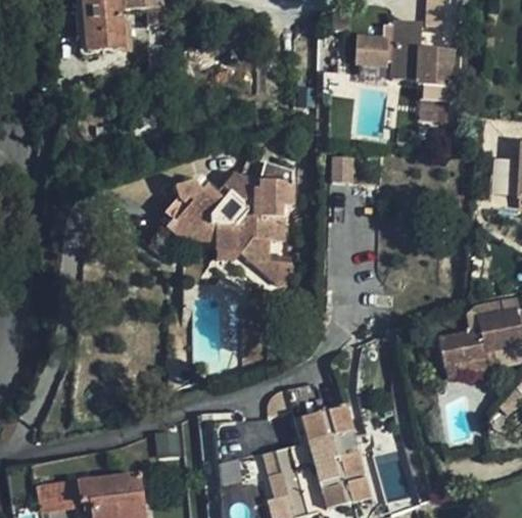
[(121,44),(116,0),(80,0),(84,46),(121,44)]
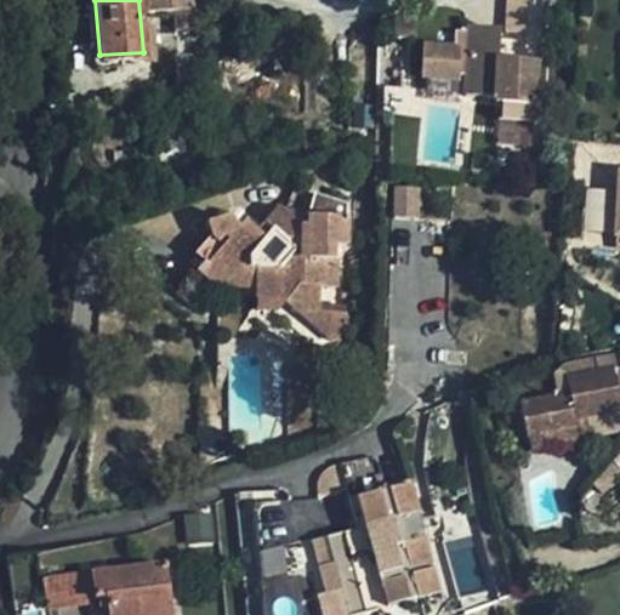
[(147,0),(147,7),(175,6),(177,79),(199,79),(197,0),(147,0)]
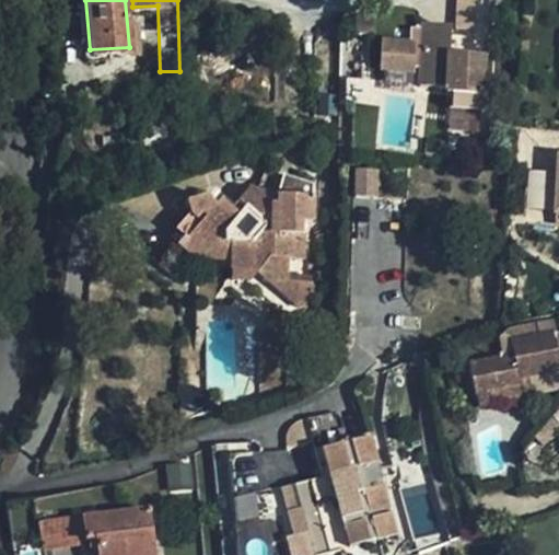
[(486,39),(490,0),(456,0),(453,35),(486,39)]
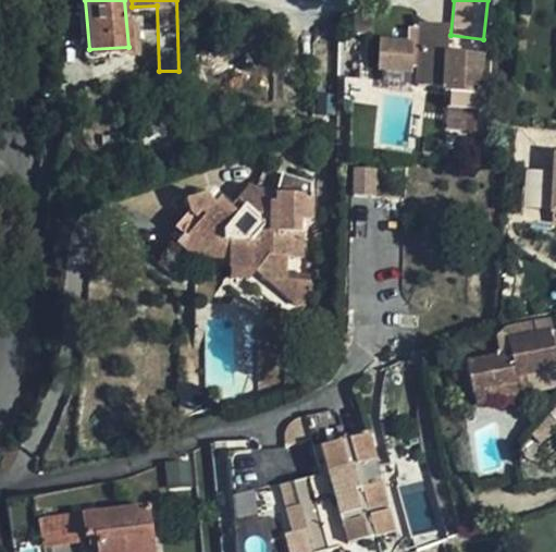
[(443,89),(478,90),(481,50),(444,48),(445,21),(418,20),(417,80),(443,82),(443,89)]
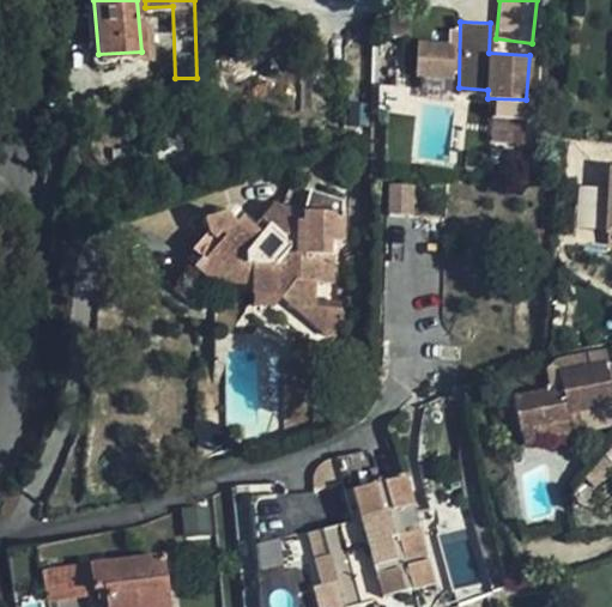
[(412,206),(412,178),(391,178),(391,207),(412,206)]
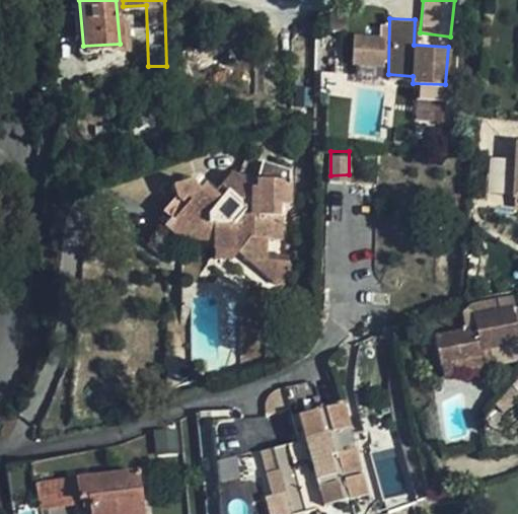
[(490,152),(488,198),(511,199),(513,153),(490,152)]
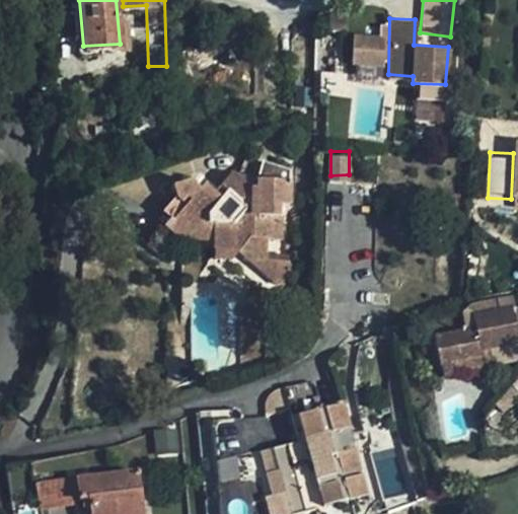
[(242,254),(268,252),(267,235),(281,235),(283,212),(280,211),(280,201),(288,201),(289,166),(262,158),(257,176),(230,169),(218,184),(242,203),(229,218),(214,207),(221,197),(203,180),(198,186),(187,176),(171,180),(173,195),(162,209),(169,216),(163,223),(181,238),(187,236),(188,230),(212,230),(213,237),(215,249),(235,249),(237,249),(242,254)]
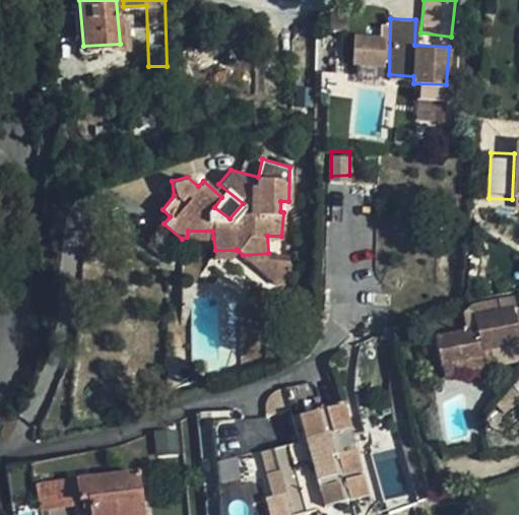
[(278,255),(268,253),(243,255),(277,281),(278,255)]
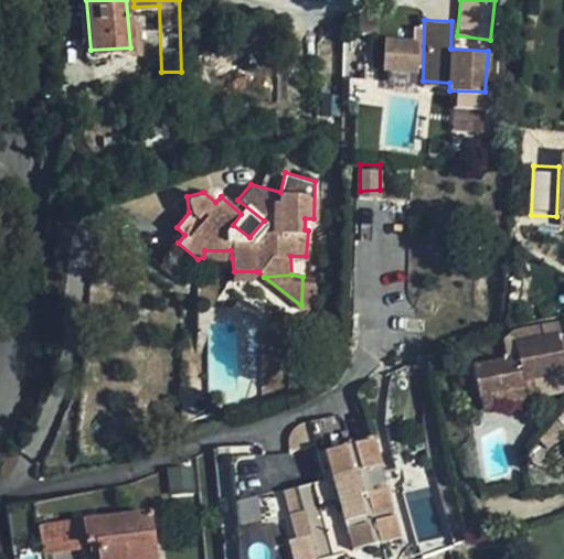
[(539,322),(542,335),(557,331),(561,331),(559,319),(539,322)]
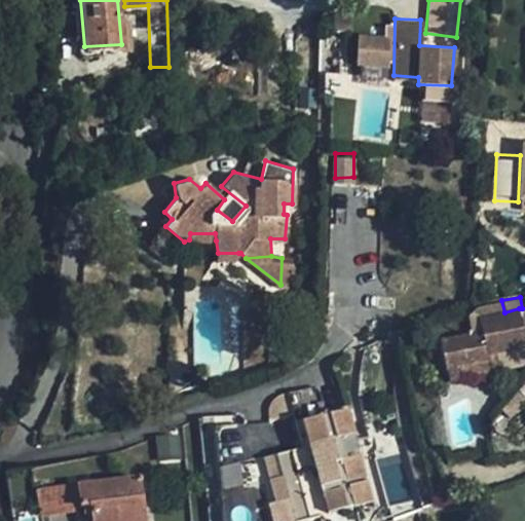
[(504,312),(499,313),(508,347),(524,342),(524,335),(519,308),(504,312)]
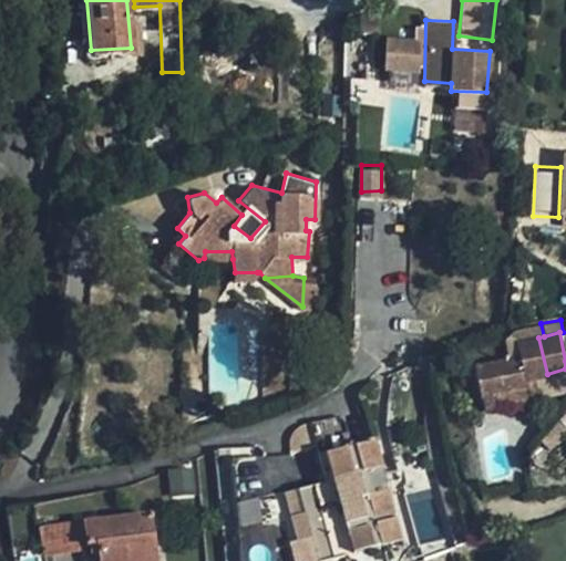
[(547,374),(538,338),(518,341),(526,378),(547,374)]
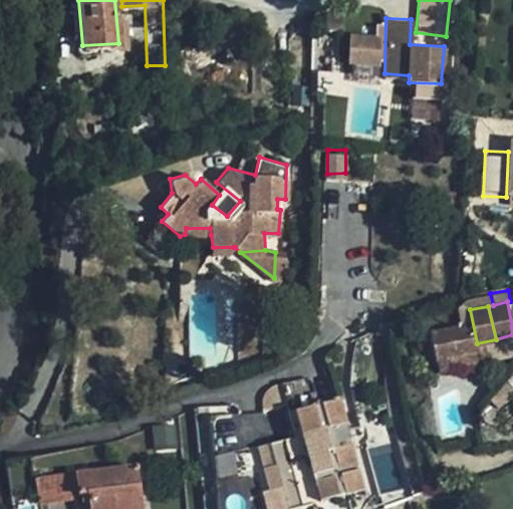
[(289,506),(364,485),(339,398),(294,411),(300,433),(271,441),(277,464),(265,467),(271,488),(283,485),(289,506)]
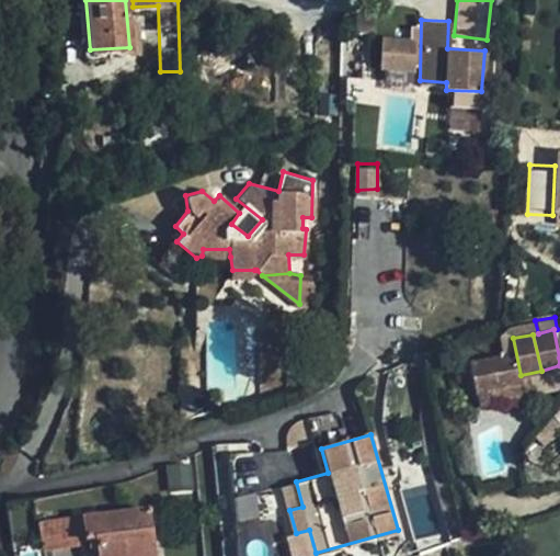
[(155,555),(148,509),(83,519),(87,540),(96,537),(99,555),(155,555)]
